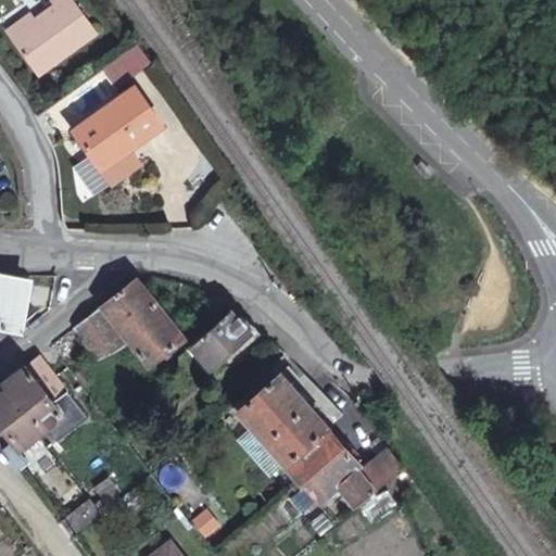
[(96,33),(73,0),(48,0),(51,4),(35,16),(9,34),(37,74),(96,33)]
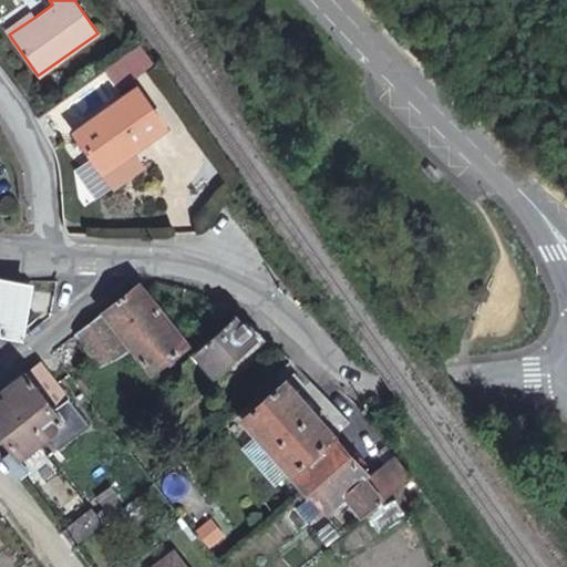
[(13,2),(0,10),(0,21),(4,28),(22,16),(13,2)]
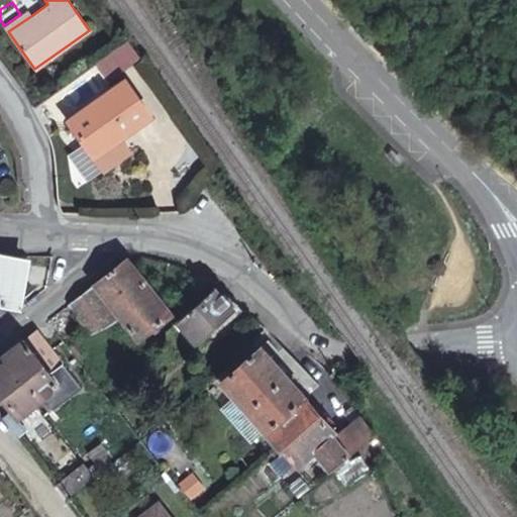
[(32,15),(28,10),(5,27),(8,31),(32,15)]
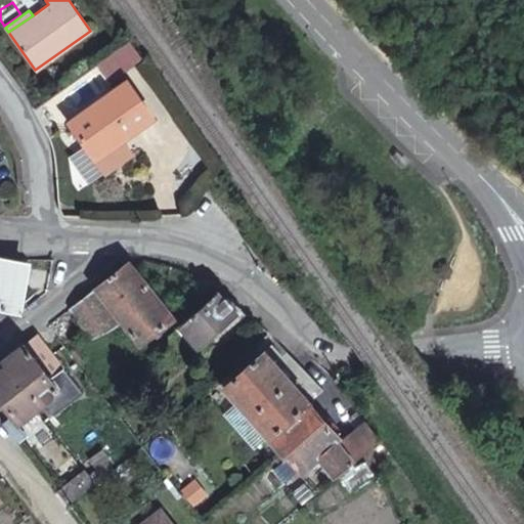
[(95,62),(108,81),(141,57),(128,39),(95,62)]
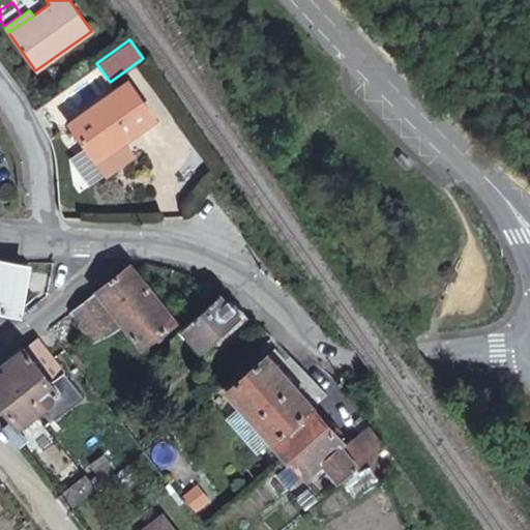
[(120,89),(147,122),(153,117),(127,80),(117,88),(120,89)]
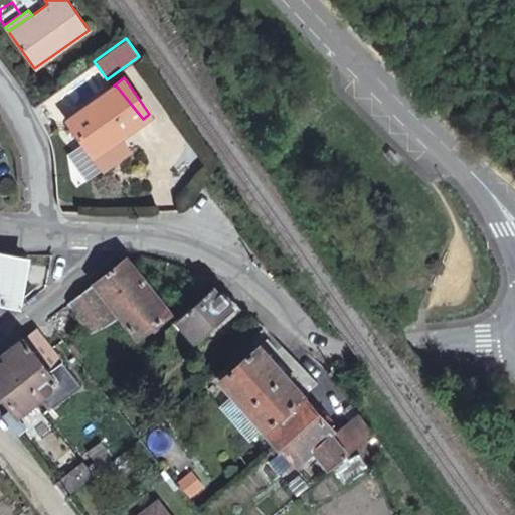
[(68,119),(71,124),(93,154),(119,135),(143,119),(117,87),(114,86),(76,113),(68,119)]
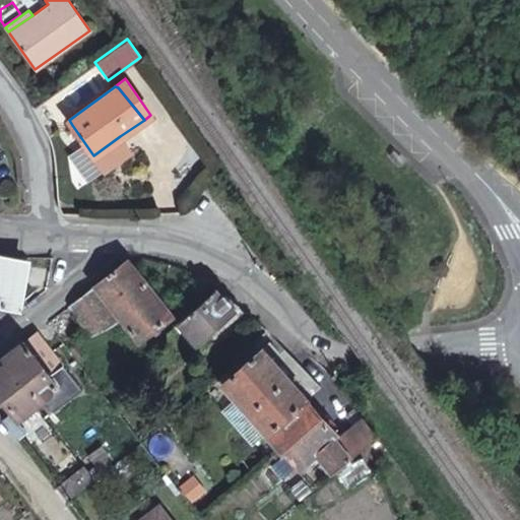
[(126,144),(120,136),(93,155),(100,164),(126,144)]
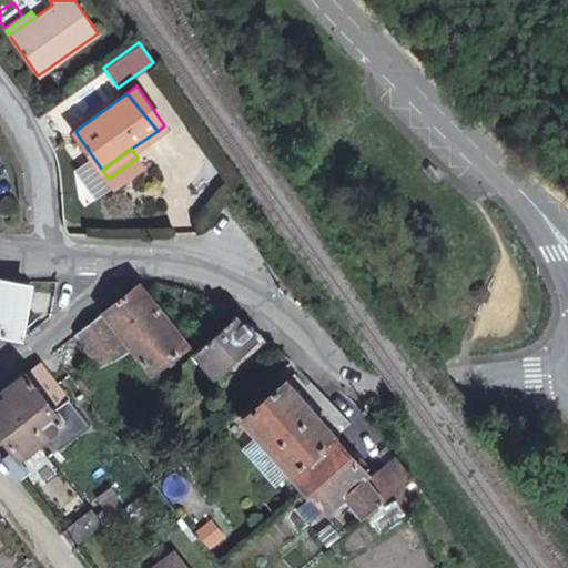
[(0,280),(0,333),(20,336),(28,284),(0,280)]
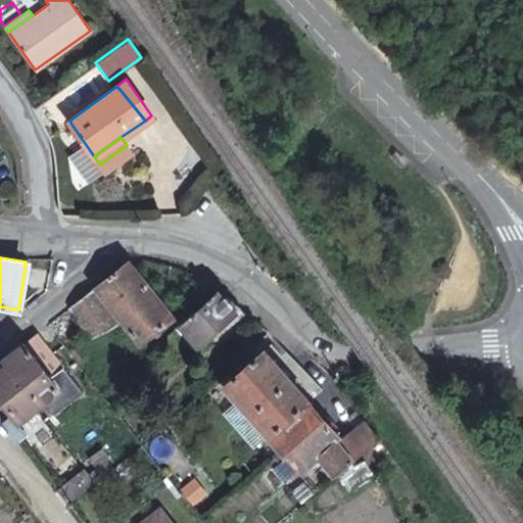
[(172,316),(128,260),(94,287),(138,342),(172,316)]
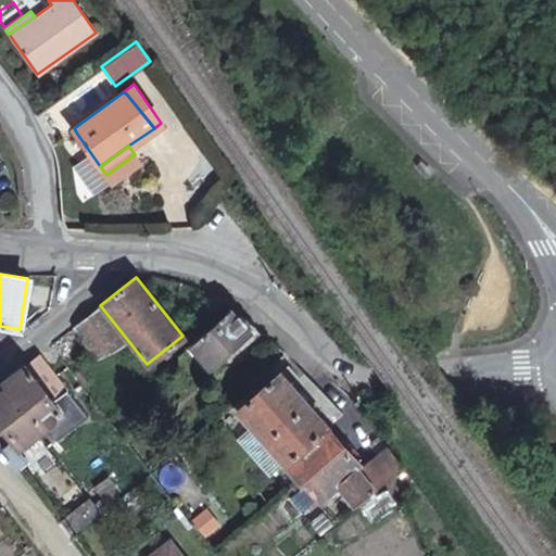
[(122,343),(98,306),(49,344),(59,356),(66,351),(83,338),(96,356),(122,343)]
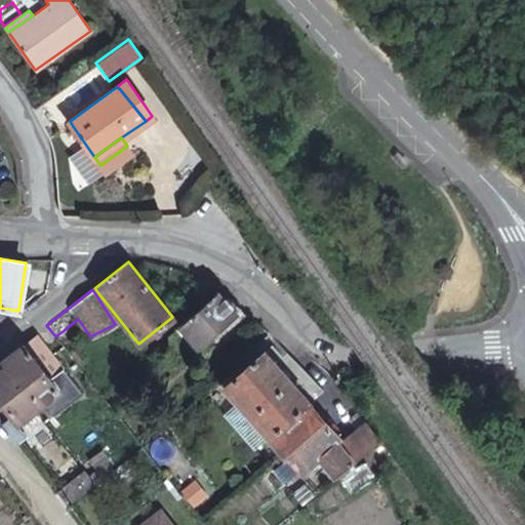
[(238,314),(215,291),(177,324),(199,350),(238,314)]
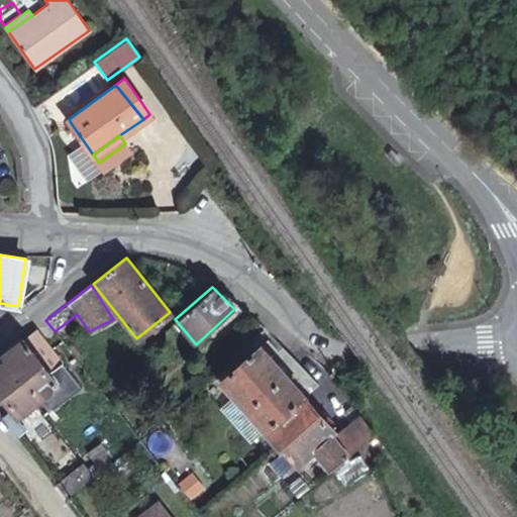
[(74,340),(62,326),(55,331),(58,336),(67,346),(74,340)]
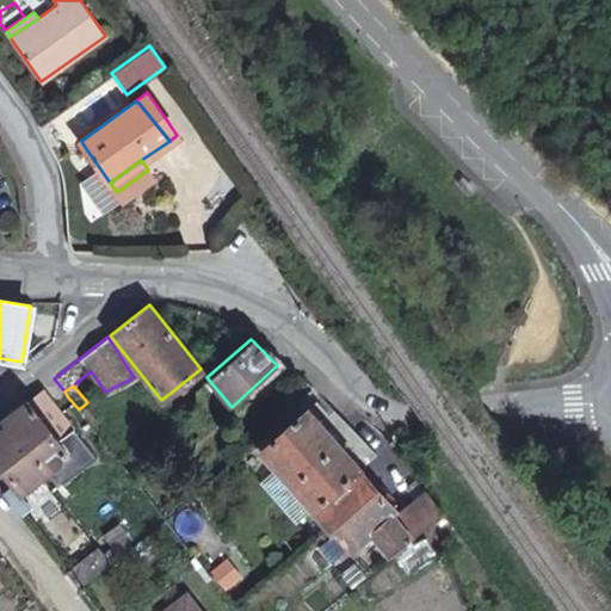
[(49,394),(43,387),(26,401),(31,407),(49,394)]
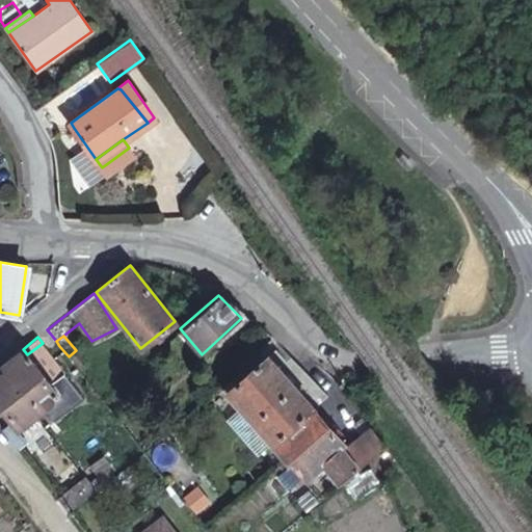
[(32,360),(47,349),(43,343),(27,354),(32,360)]
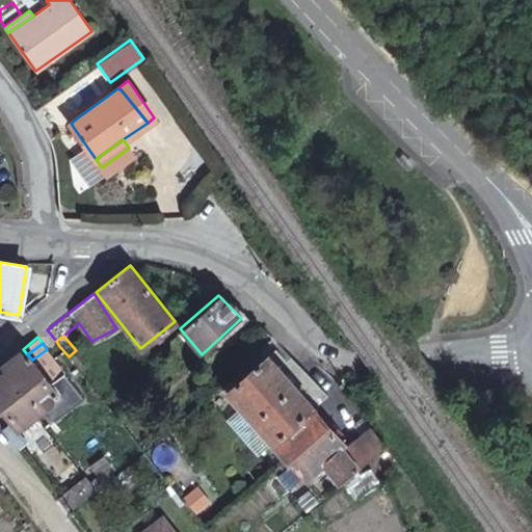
[(227,392),(273,444),(311,408),(326,394),(280,344),(266,356),(227,392)]
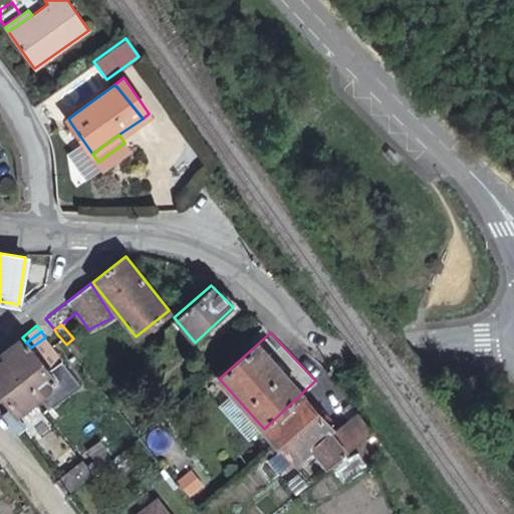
[(31,347),(26,342),(22,337),(0,354),(5,359),(0,362),(0,391),(17,414),(58,381),(48,369),(53,366),(40,349),(40,346),(47,341),(45,337),(31,347)]
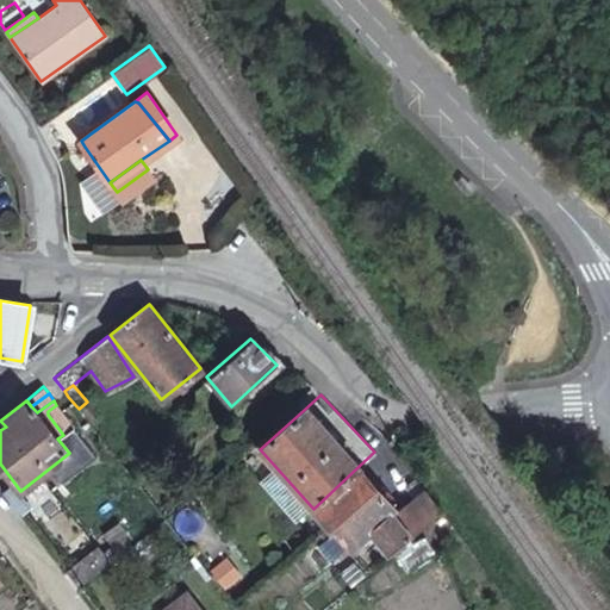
[(48,415),(63,435),(73,427),(56,405),(48,411),(48,415)]
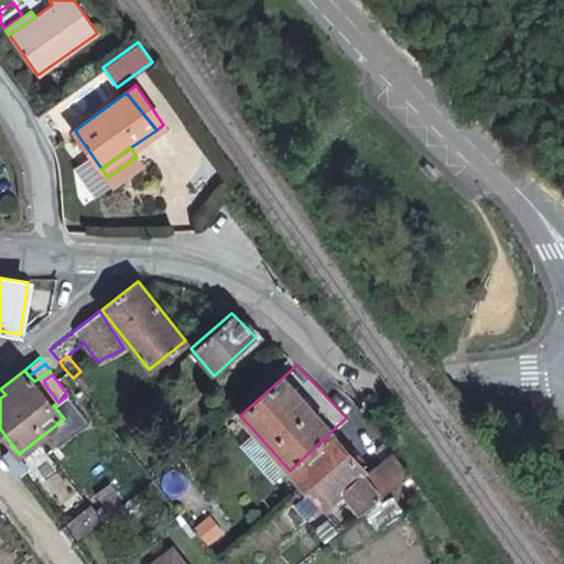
[(329,433),(290,470),(323,508),(342,491),(359,512),(361,510),(393,486),(409,474),(392,452),(366,473),(329,433)]
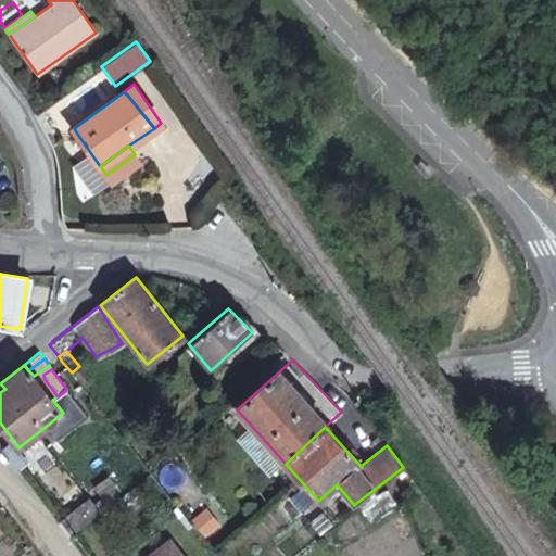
[(16,453),(9,445),(4,449),(21,470),(27,464),(23,458),(19,452),(16,453)]
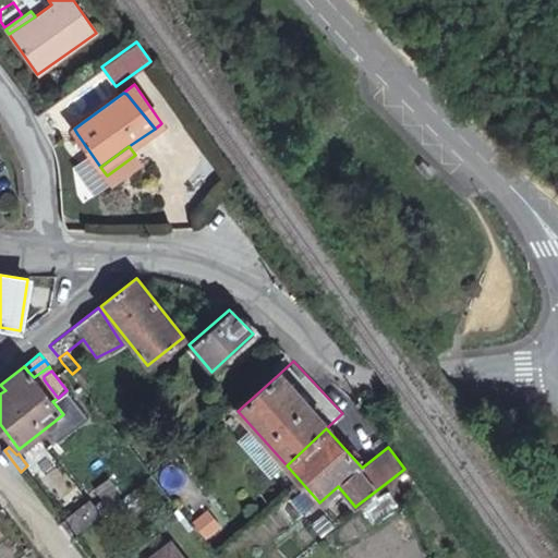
[(156,476),(171,494),(192,475),(177,458),(156,476)]
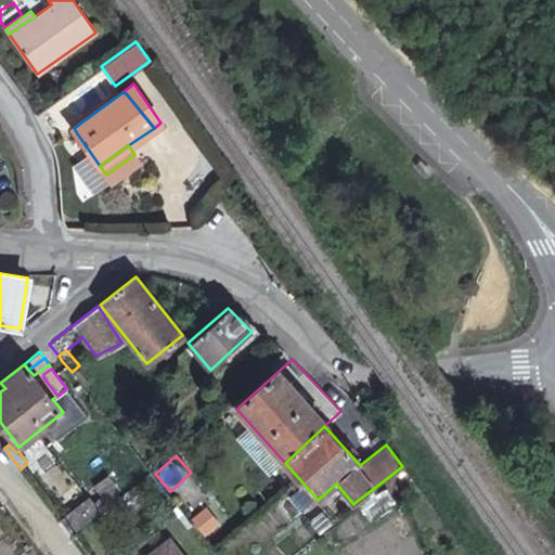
[(114,486),(105,474),(92,485),(101,495),(104,492),(112,487),(114,486)]
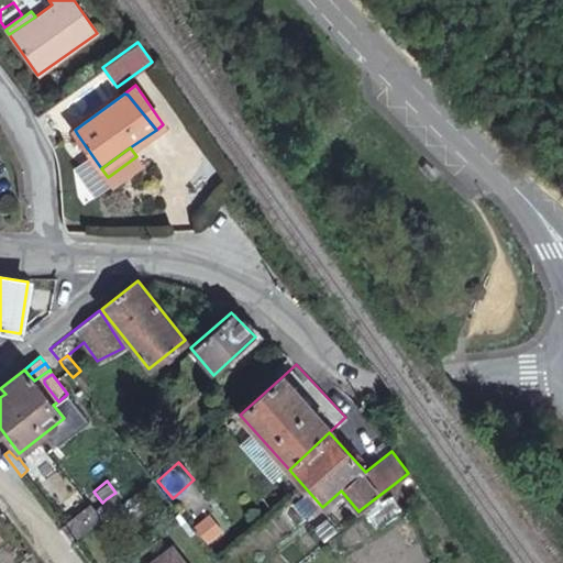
[(101,519),(89,504),(61,527),(73,543),(101,519)]
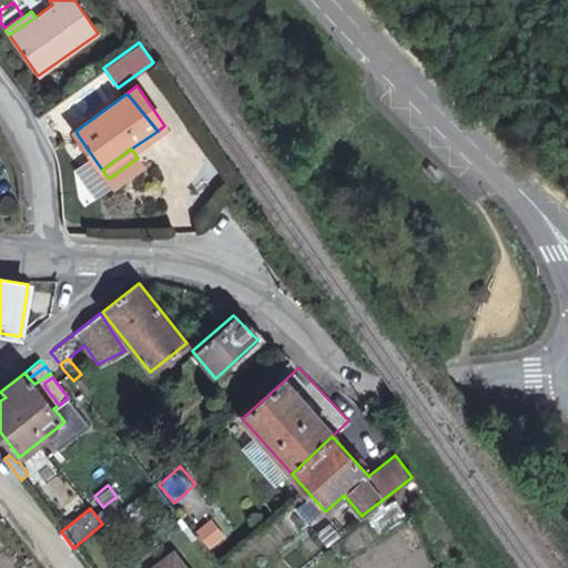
[(200,528),(214,550),(230,539),(215,517),(200,528)]
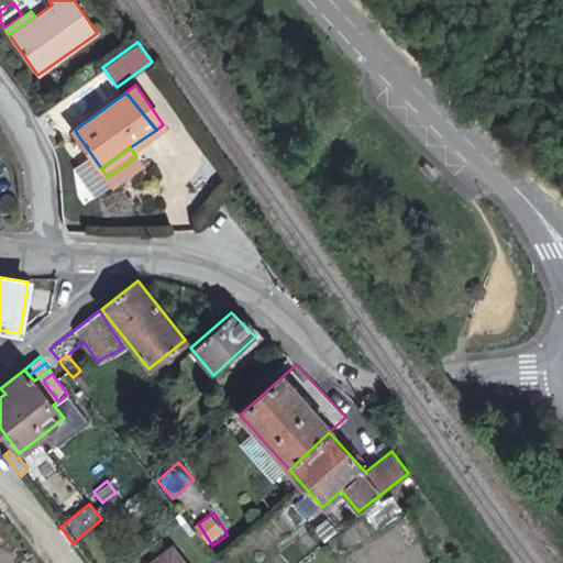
[(180,562),(169,548),(151,562),(180,562)]
